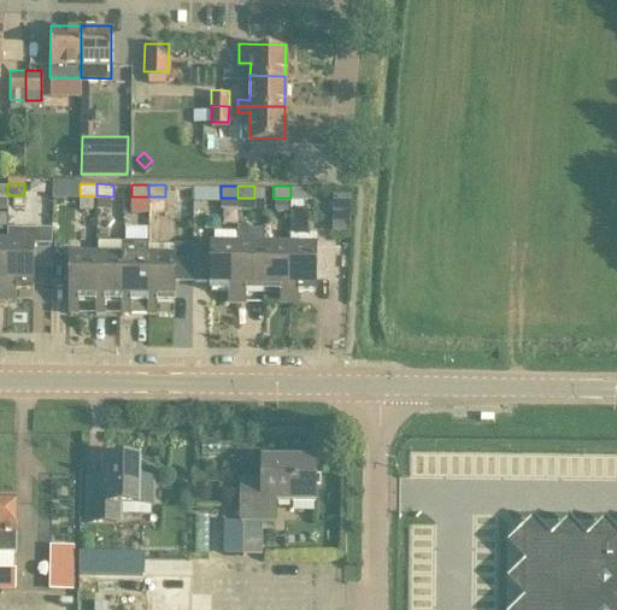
[(291,186),(291,198),(307,198),(307,186),(291,186)]
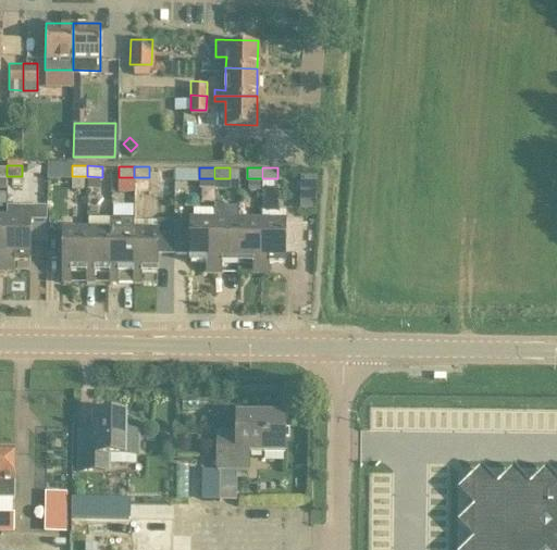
[(302,173),(302,189),(318,189),(319,174),(302,173)]
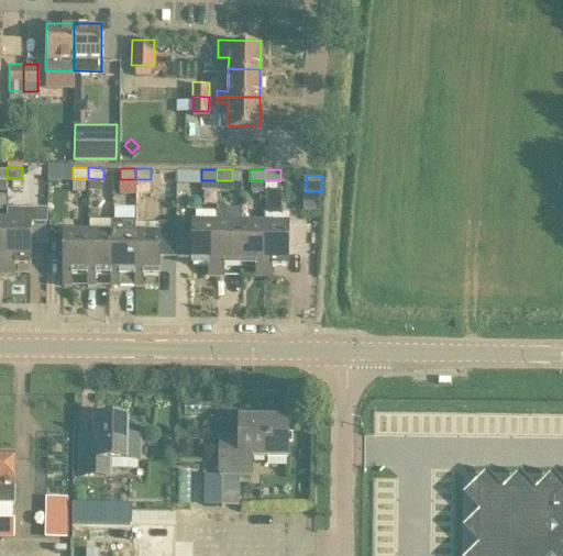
[(120,179),(120,190),(135,190),(135,179),(120,179)]
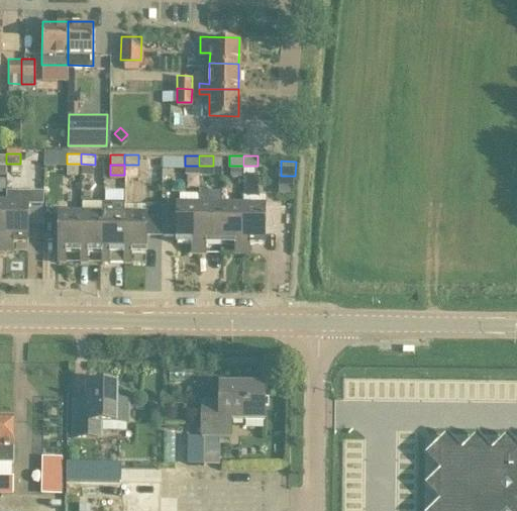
[(162,202),(162,232),(176,232),(176,239),(191,239),(190,249),(198,249),(198,239),(199,202),(199,190),(180,190),(180,202),(162,202)]
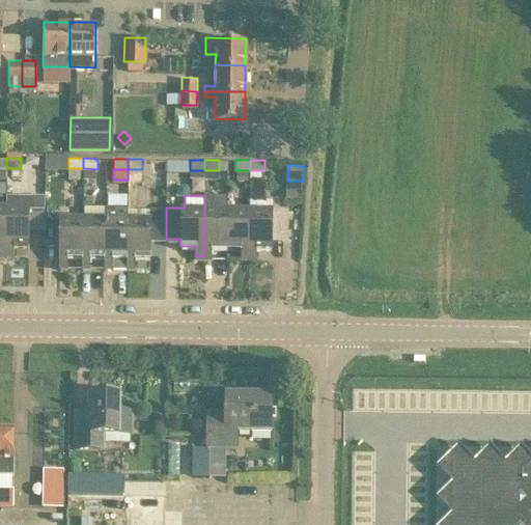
[(249,208),(249,257),(256,257),(256,247),(272,247),(272,208),(272,197),(249,197),(249,208)]
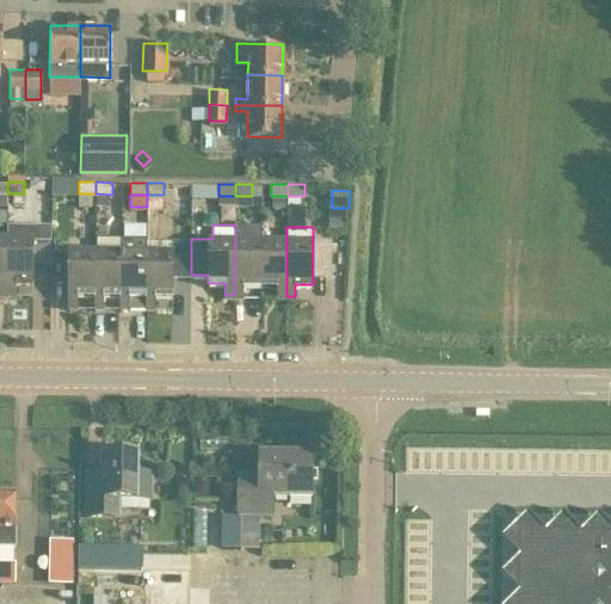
[(119,294),(119,306),(146,306),(146,294),(147,250),(147,235),(121,234),(121,250),(121,294),(119,294)]
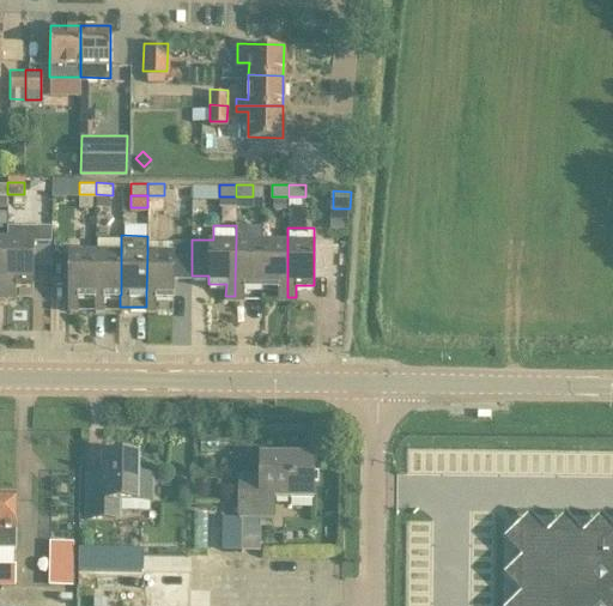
[(7,236),(6,294),(16,294),(16,282),(32,282),(32,237),(7,236)]
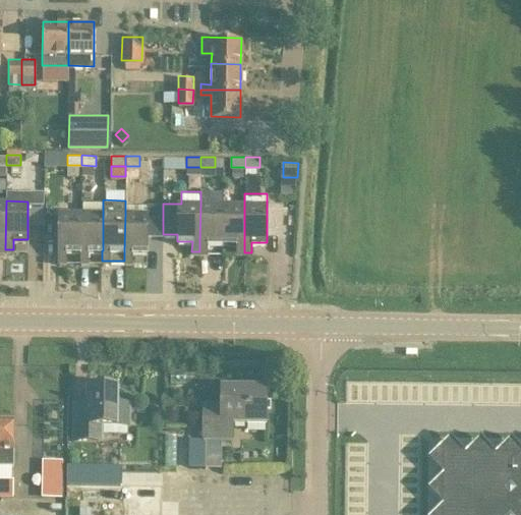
[(124,250),(124,261),(132,261),(132,250),(147,251),(147,234),(163,234),(163,204),(147,203),(147,213),(125,213),(124,250)]
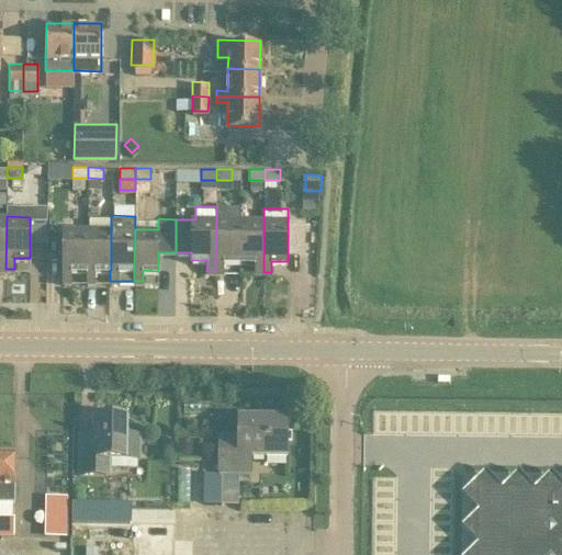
[(215,260),(215,271),(224,271),(224,260),(239,260),(239,221),(239,219),(216,219),(215,260)]
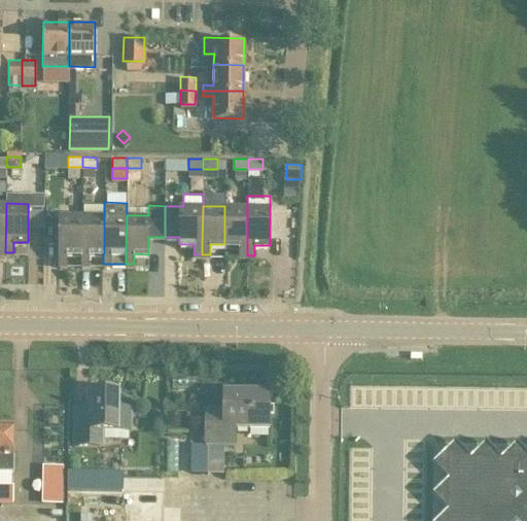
[(224,207),(224,244),(239,245),(239,255),(247,255),(247,206),(224,206),(224,207)]
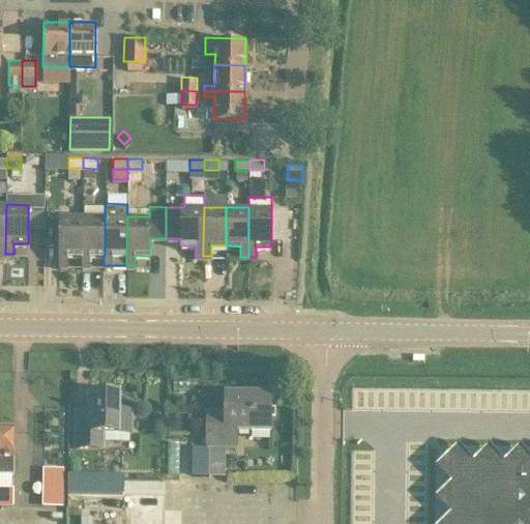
[(59,215),(59,265),(67,265),(67,255),(82,255),(82,216),(59,215)]
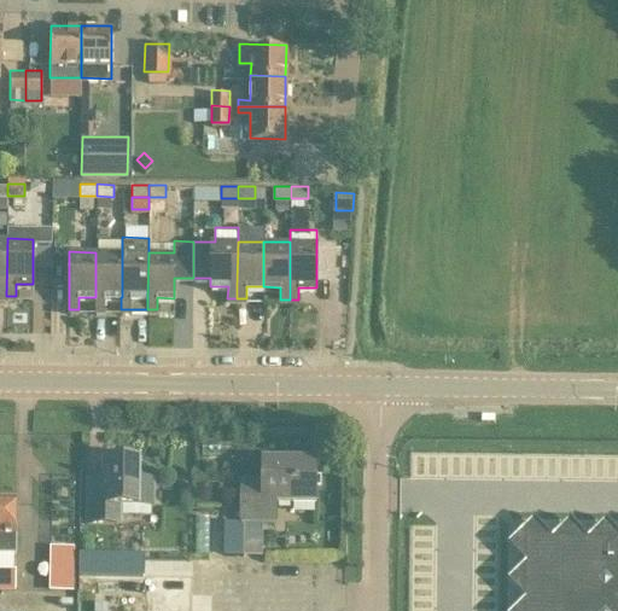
[(95,297),(95,309),(105,309),(105,297),(121,297),(122,297),(122,252),(95,252),(95,297)]
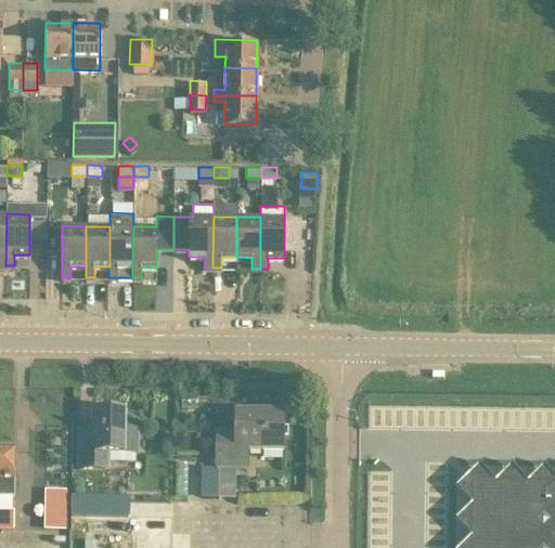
[(469,427),(470,403),(410,403),(409,427),(469,427)]
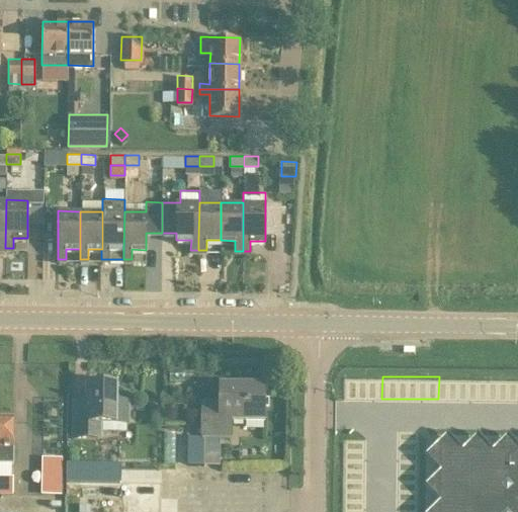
[(517,378),(495,380),(496,399),(517,398),(517,378)]
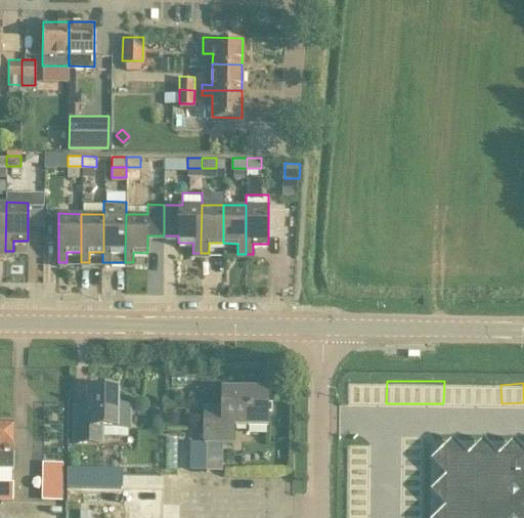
[(101,440),(101,425),(130,425),(130,401),(118,401),(118,386),(88,385),(88,401),(75,400),(74,440),(101,440)]
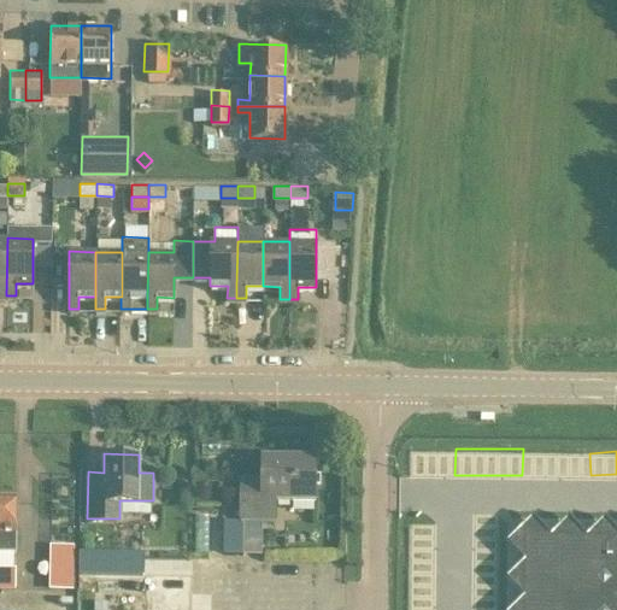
[(275,516),(275,498),(315,498),(315,456),(263,456),(263,476),(242,476),(241,516),(275,516)]
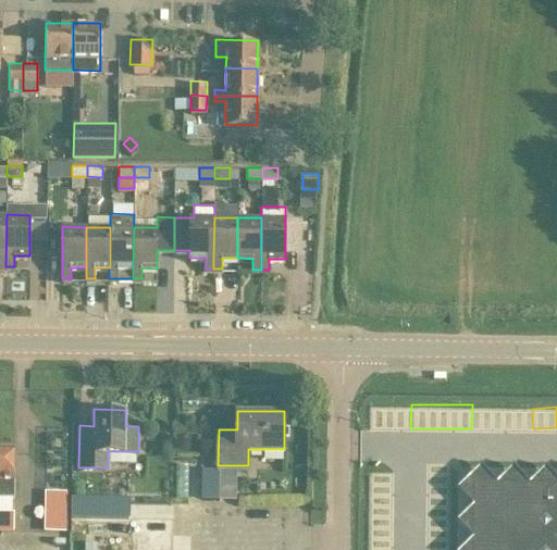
[(0,445),(0,494),(14,495),(14,445),(0,445)]
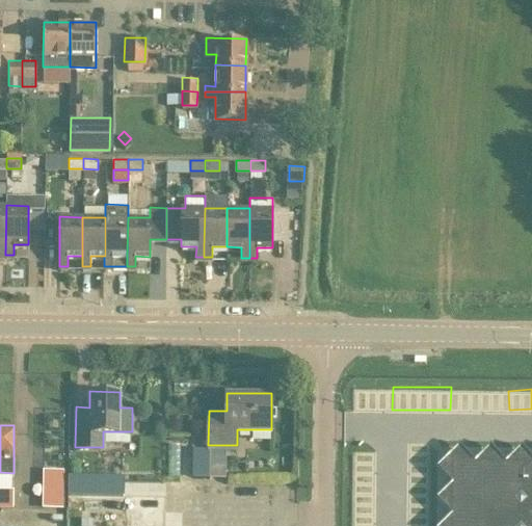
[(531,525),(531,452),(521,442),(505,457),(490,442),(475,456),(459,441),(436,464),(451,480),(435,495),(451,510),(434,525),(531,525)]
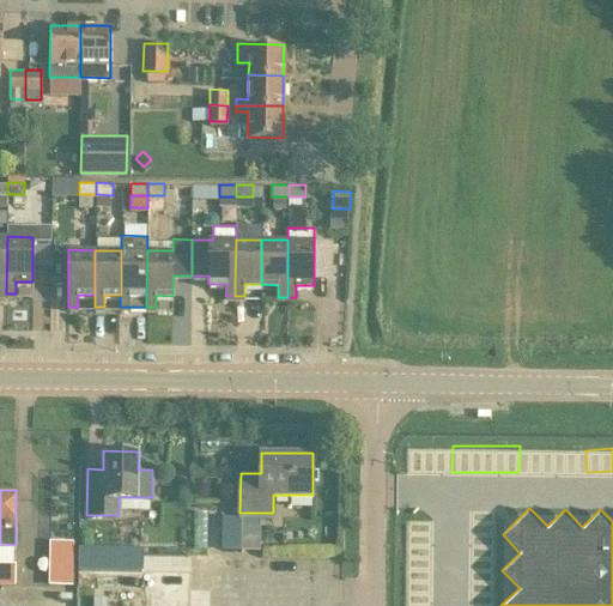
[(74,579),(76,534),(50,533),(49,579),(74,579)]
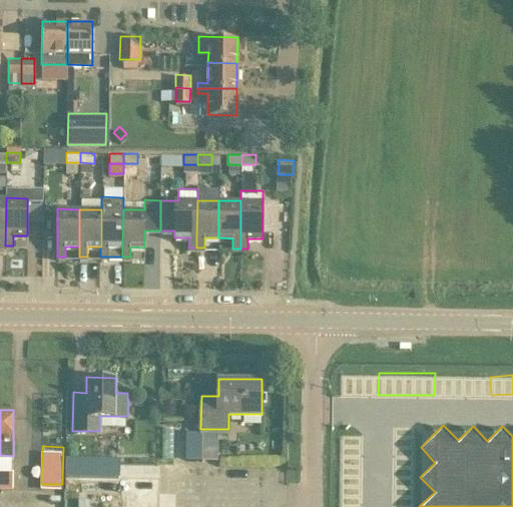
[(160,506),(160,455),(66,455),(66,486),(76,486),(76,506),(160,506)]
